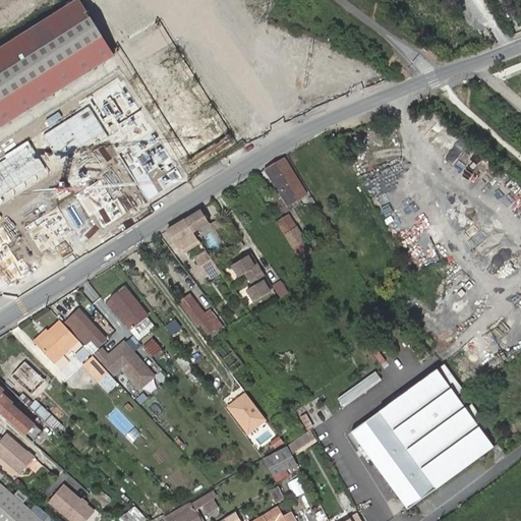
[(0,123),(111,53),(103,41),(104,40),(85,11),(84,12),(76,0),(74,0),(0,47),(0,123)]
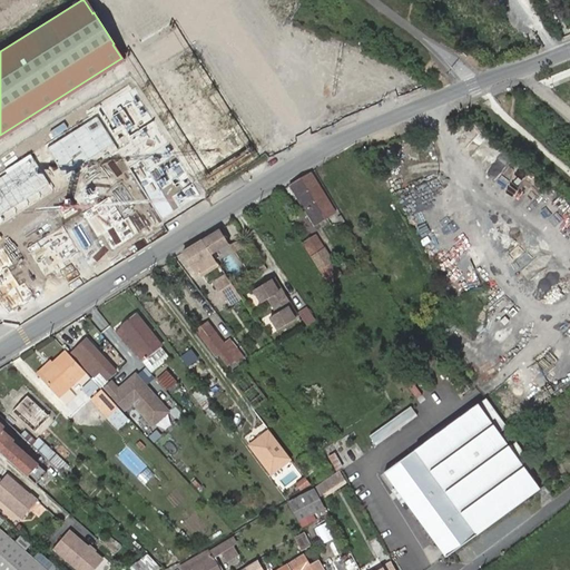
[(109,163),(58,190),(87,243),(168,198),(127,125),(97,140),(109,163)]
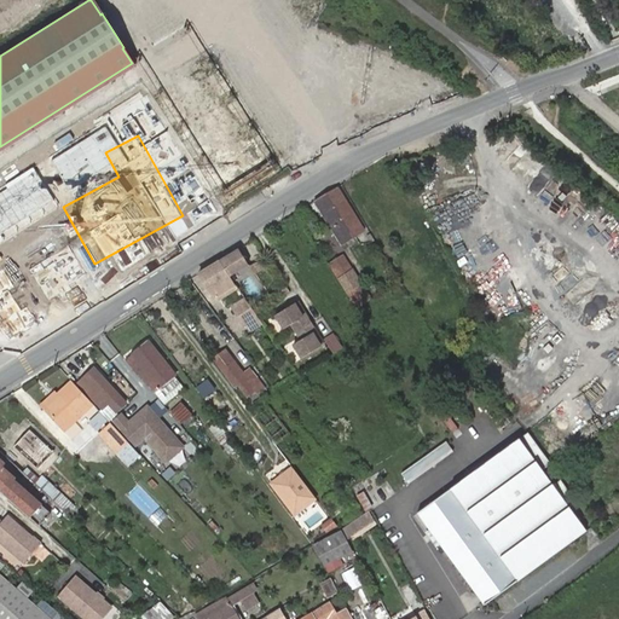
[(85,149),(29,183),(46,209),(100,177),(85,149)]
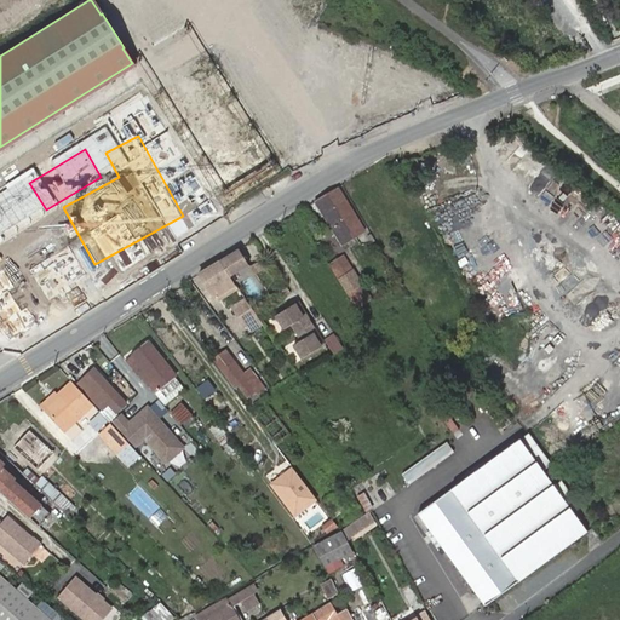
[(414,159),(405,164),(412,179),(422,174),(414,159)]
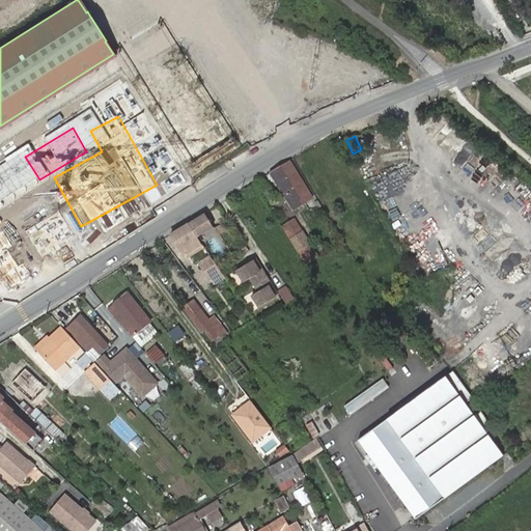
[(313,199),(289,162),(280,167),(271,173),(294,211),(313,199)]
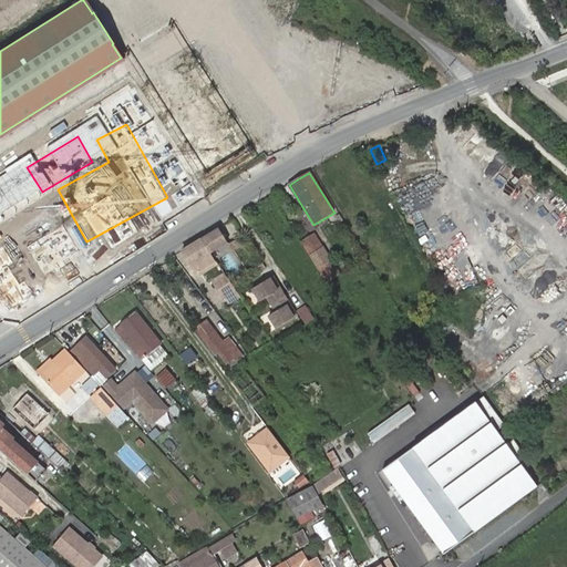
[(288,198),(280,203),(286,213),(294,208),(288,198)]
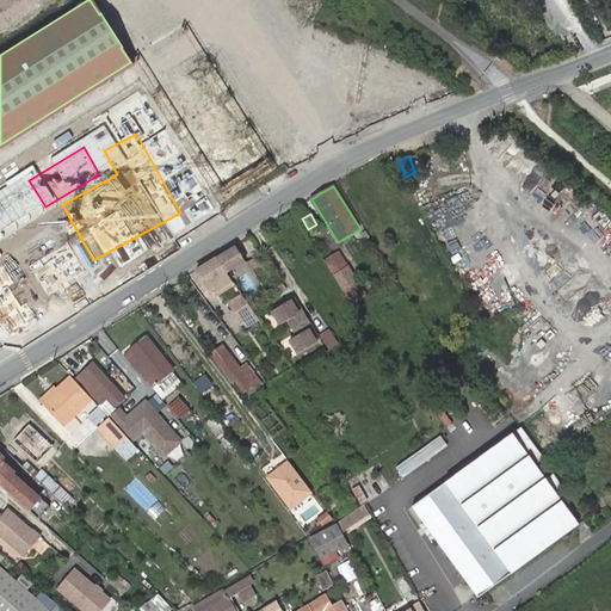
[(236,247),(218,258),(228,273),(245,263),(236,247)]
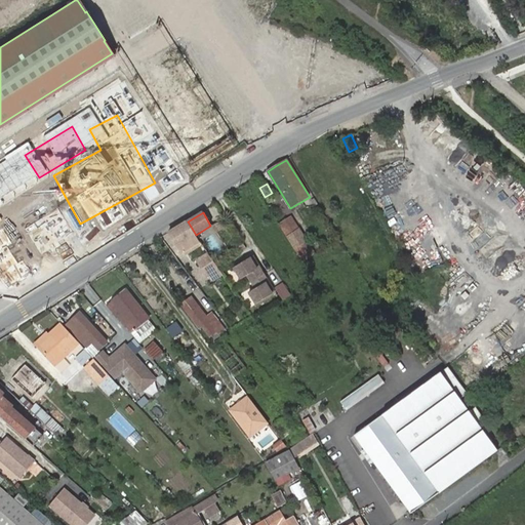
[(0,263),(25,249),(15,232),(9,235),(0,216),(0,263)]
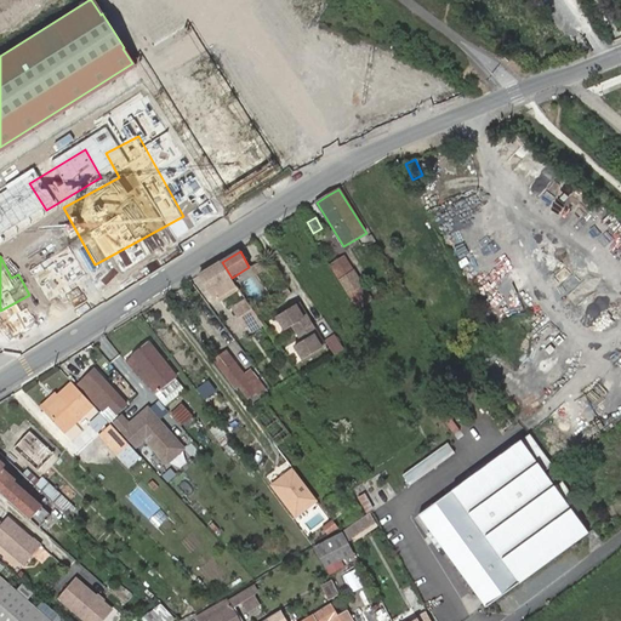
[(346,256),(331,266),(345,286),(359,278),(346,256)]
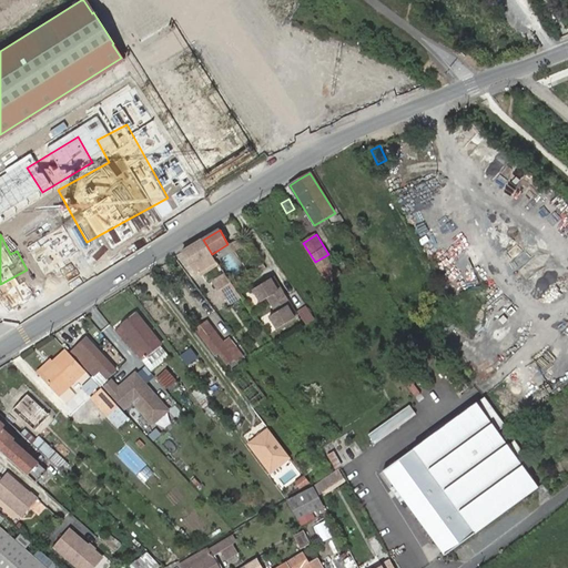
[(212,254),(203,240),(183,252),(192,265),(200,276),(219,264),(216,261),(212,254)]
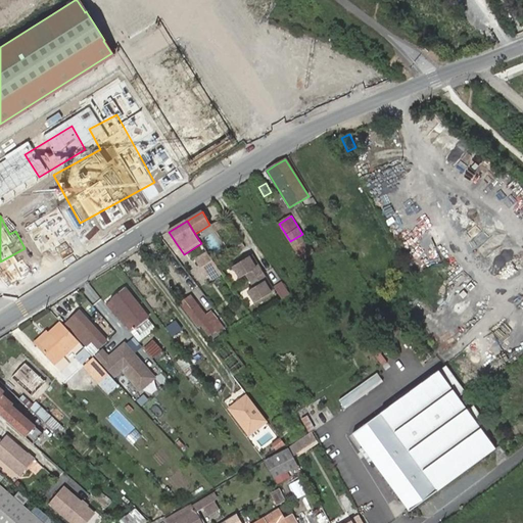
[(210,226),(215,232),(222,227),(219,222),(210,226)]
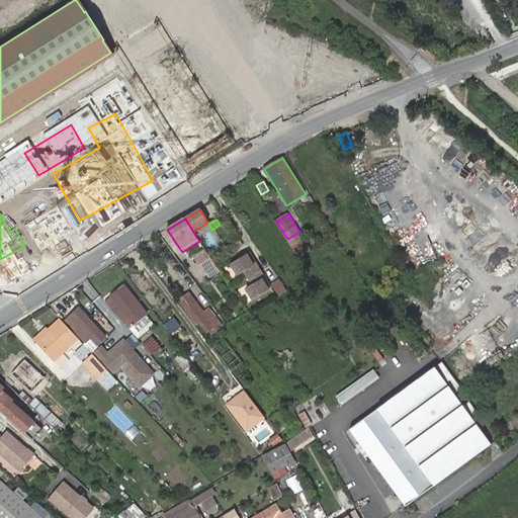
[(299,232),(287,239),(299,258),(311,250),(299,232)]
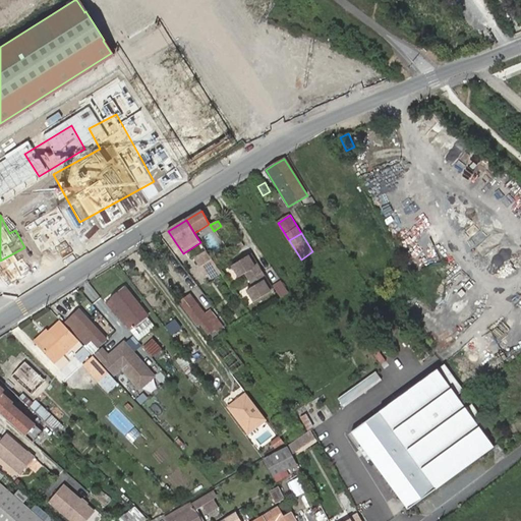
[(217,267),(207,251),(196,258),(206,274),(217,267)]
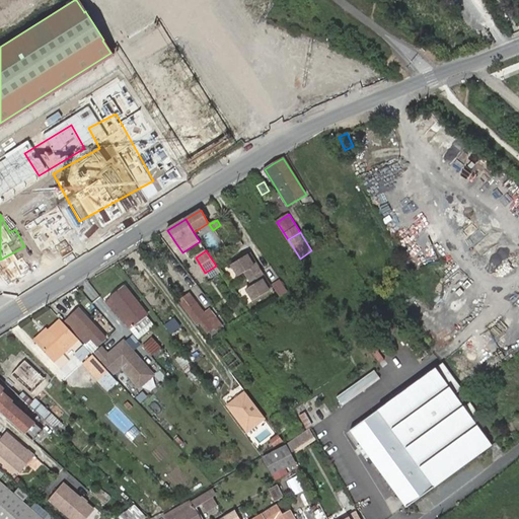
[(249,253),(231,265),(237,275),(243,271),(251,284),(245,288),(252,300),(271,288),(249,253)]
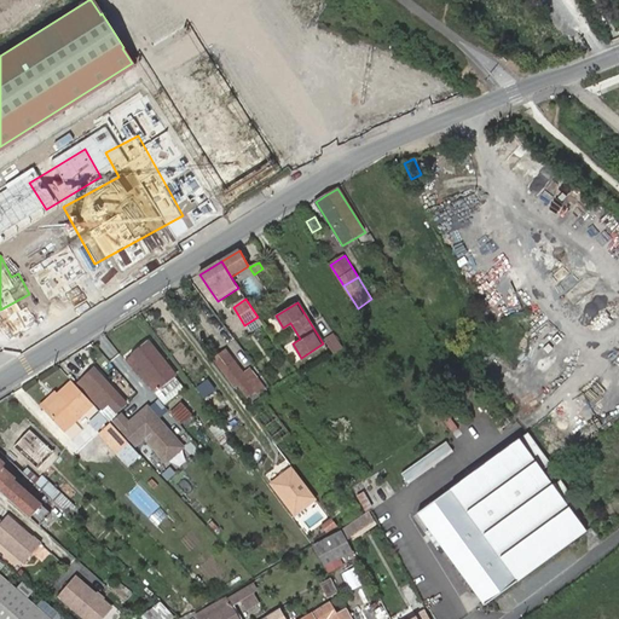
[(333,334),(323,340),(333,353),(341,347),(333,334)]
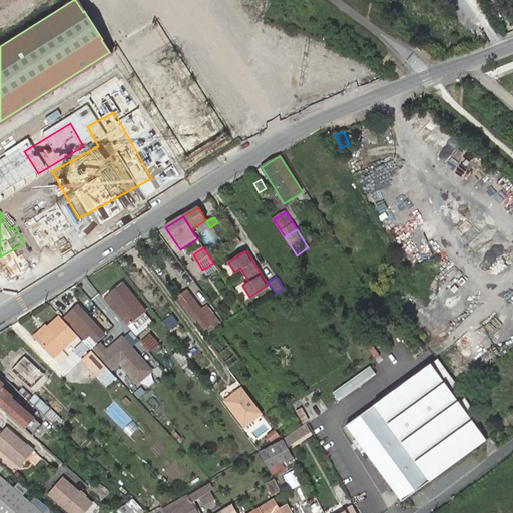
[(147,313),(122,282),(103,298),(113,311),(115,310),(131,331),(136,336),(153,323),(146,314),(147,313)]
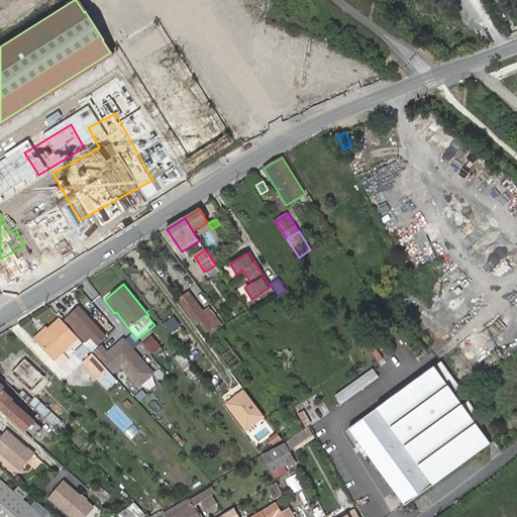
[(189,293),(179,300),(195,322),(198,320),(206,330),(212,325),(215,328),(221,324),(209,307),(203,311),(189,293)]
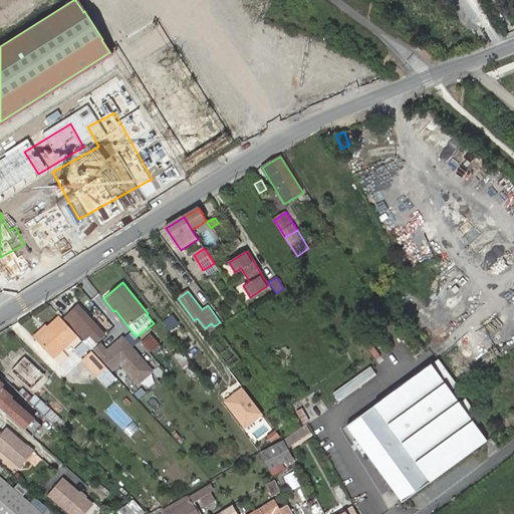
[(105,335),(79,306),(66,318),(85,340),(90,335),(98,343),(105,335)]
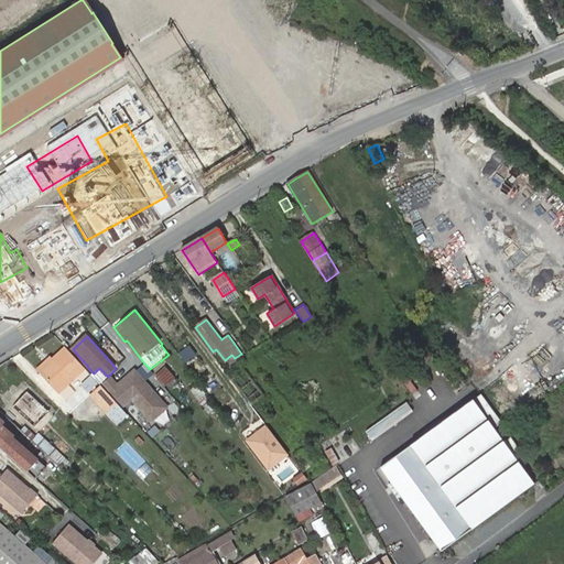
[(85,368),(66,348),(53,360),(56,364),(43,375),(58,391),(85,368)]
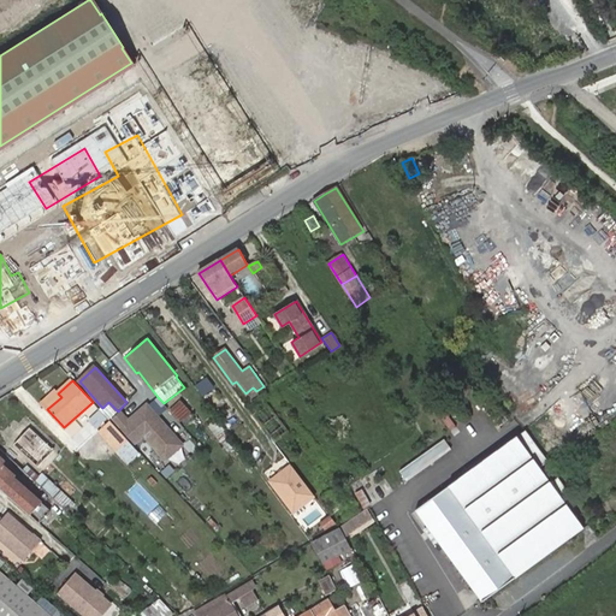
[(43,406),(47,409),(61,397),(58,394),(58,392),(43,406)]
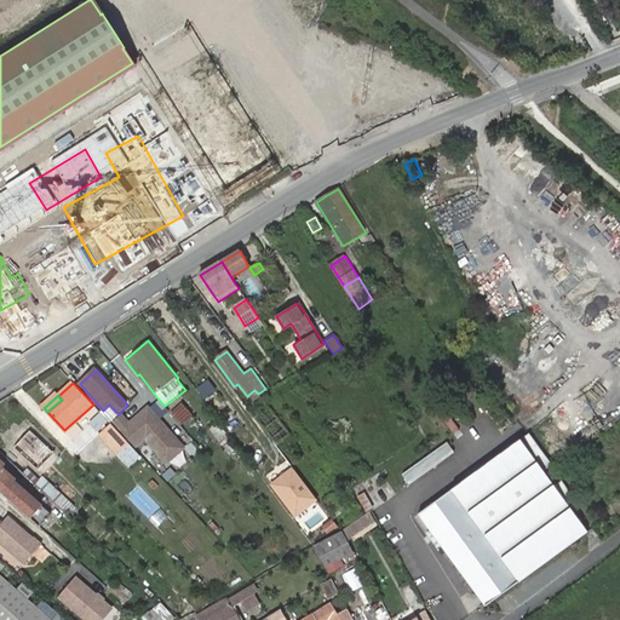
[(159,400),(149,407),(160,419),(170,412),(165,406),(159,400)]
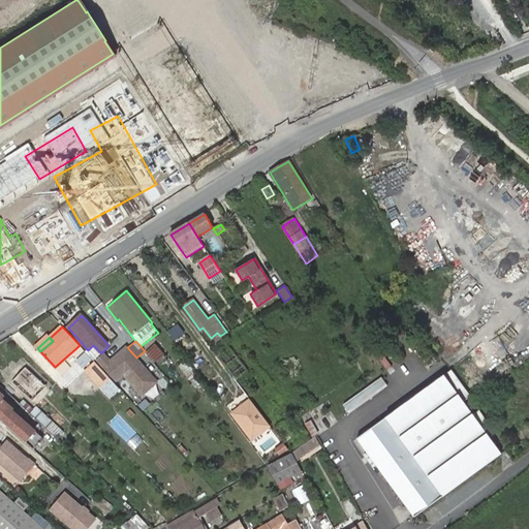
[(236,380),(248,370),(224,342),(212,351),(236,380)]
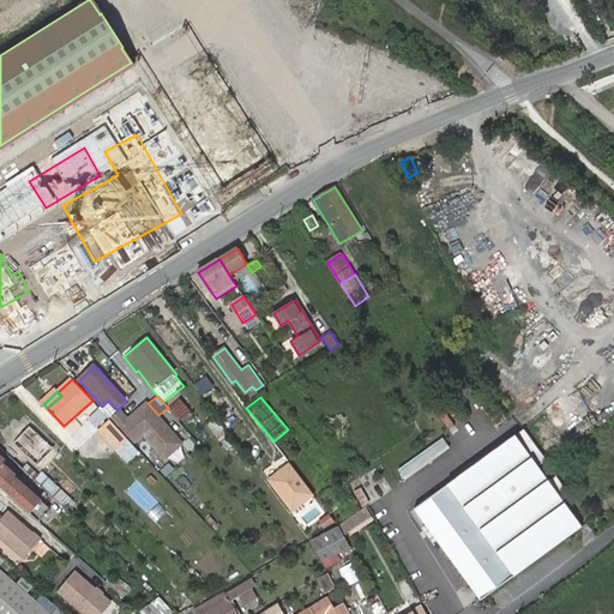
[(180,398),(169,408),(180,419),(190,409),(180,398)]
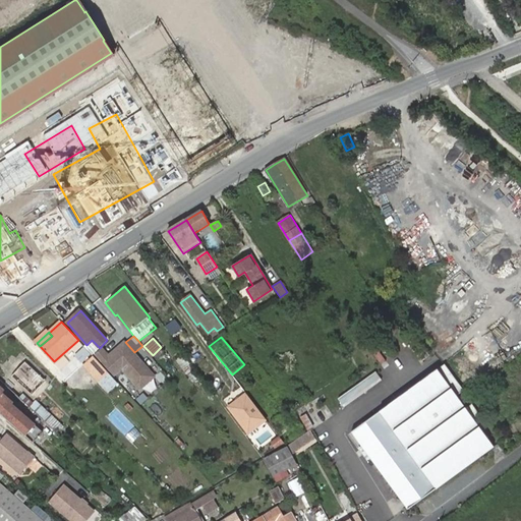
[(115,377),(121,370),(140,391),(156,377),(134,352),(125,342),(124,341),(108,355),(102,348),(95,354),(115,377)]
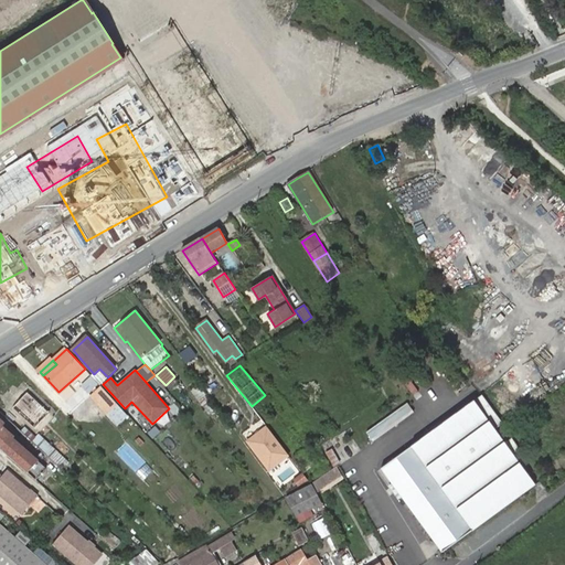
[(24,385),(16,394),(23,400),(30,392),(24,385)]
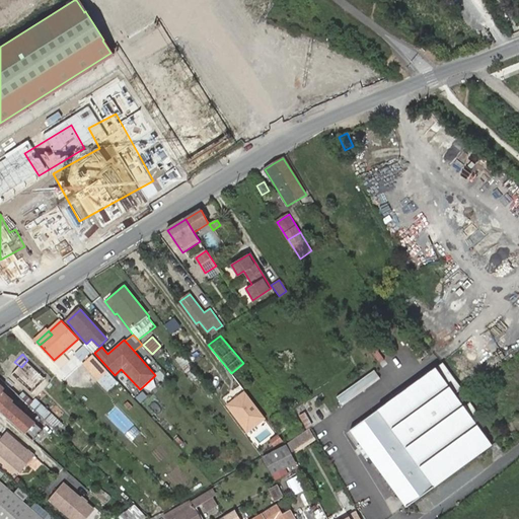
[(100,363),(92,355),(83,363),(99,380),(108,372),(100,363)]
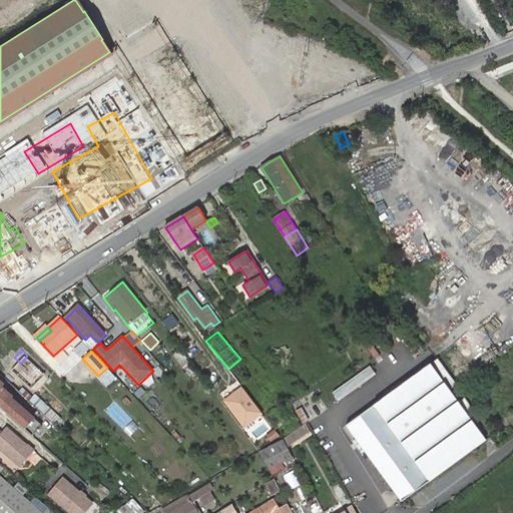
[(41,382),(46,376),(27,356),(21,363),(41,382)]
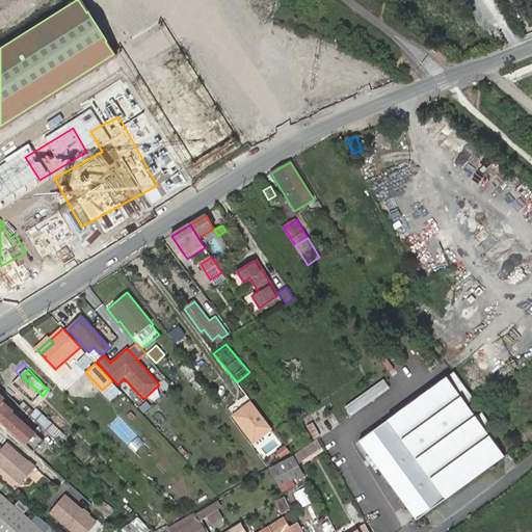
[(22,376),(15,371),(12,373),(18,380),(22,376)]
